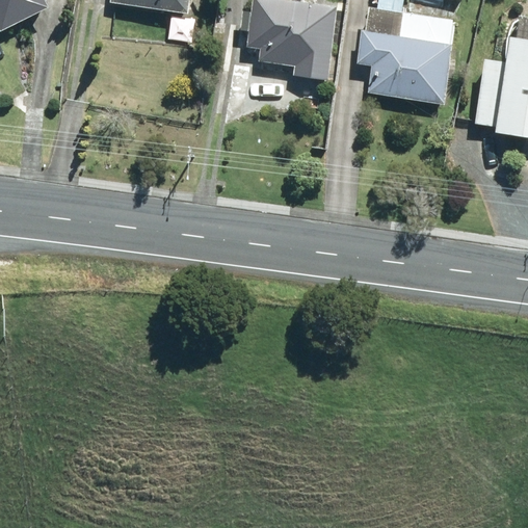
[(0,28),(48,5),(45,0),(0,0),(0,28)]
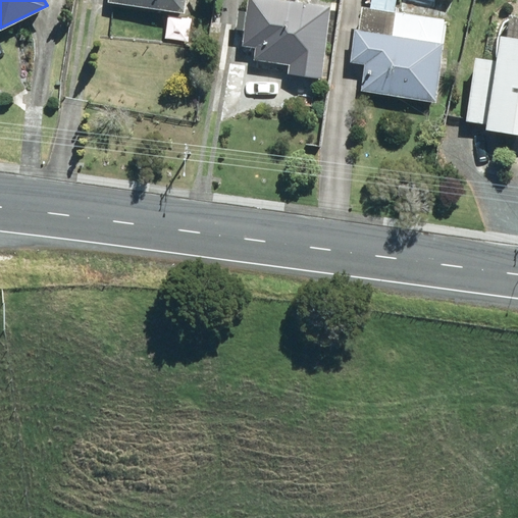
[(107,0),(185,11),(186,0),(107,0)]
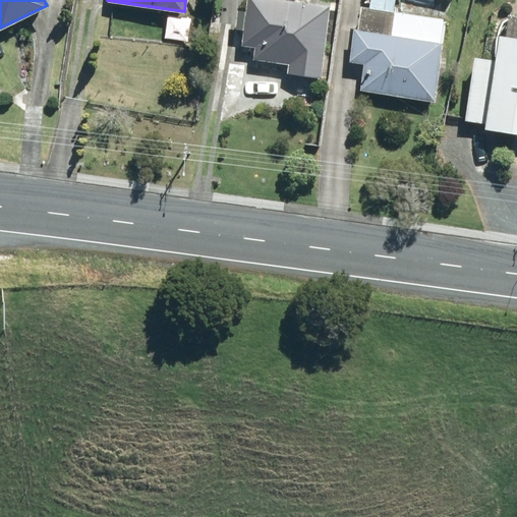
[(286,63),(285,73),(321,78),(330,5),(291,0),(246,0),(241,45),(253,47),(251,59),(286,63)]
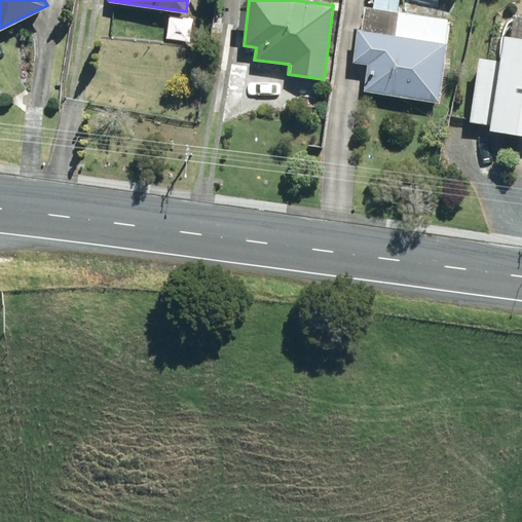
[(396,11),(397,0),(373,0),(372,8),(363,7),(359,31),(357,30),(351,64),(367,66),(363,91),(438,104),(448,43),(441,42),(445,20),(396,11)]
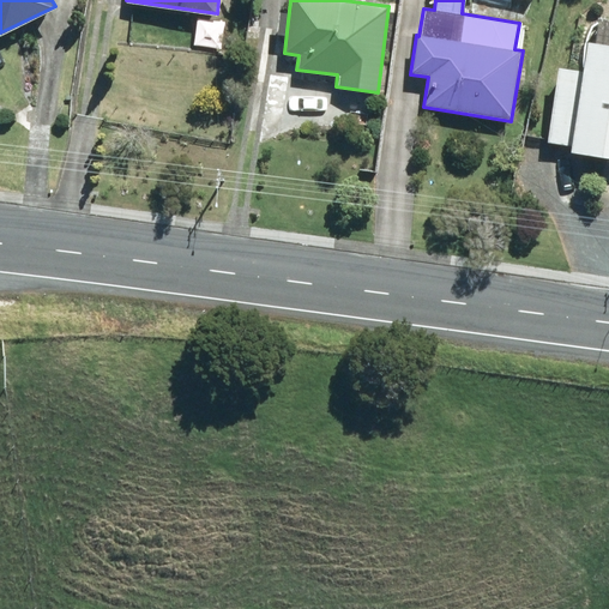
[(608,44),(589,42),(584,72),(558,68),(547,140),(572,145),(571,151),(608,157),(608,44)]
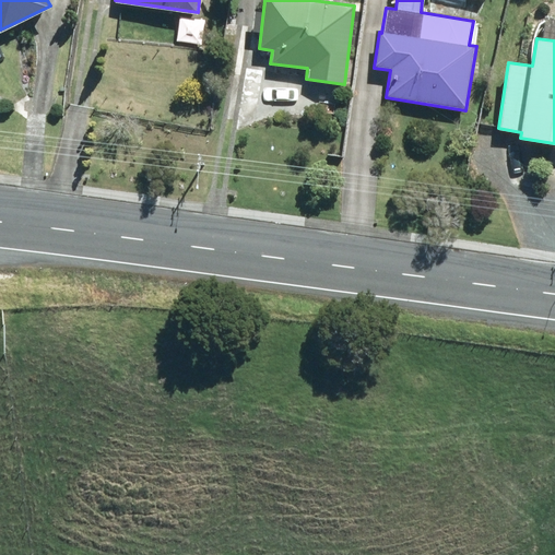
All buildings are outlined.
